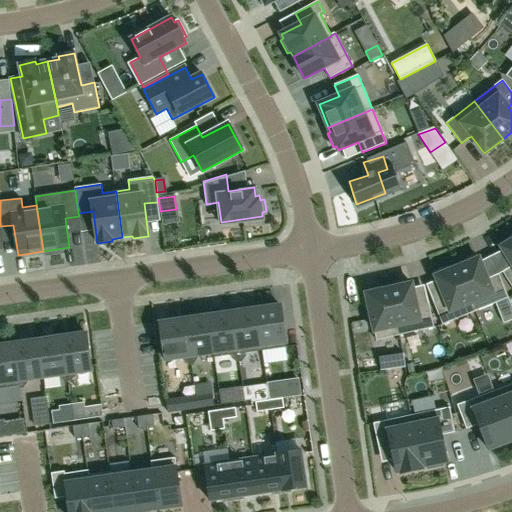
[(511,238),(511,237),(501,243),(503,246),(501,247),(511,264),(511,266),(503,272),(511,286),(511,238)]
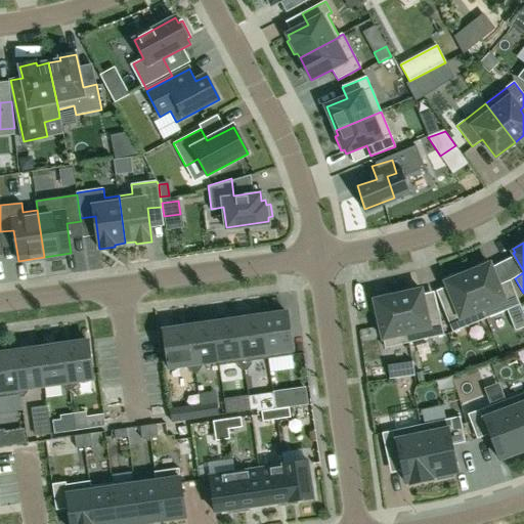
[(468,273),(486,318),(520,305),(511,280),(498,286),(490,264),(488,265),(487,262),(476,266),(478,270),(468,273)]
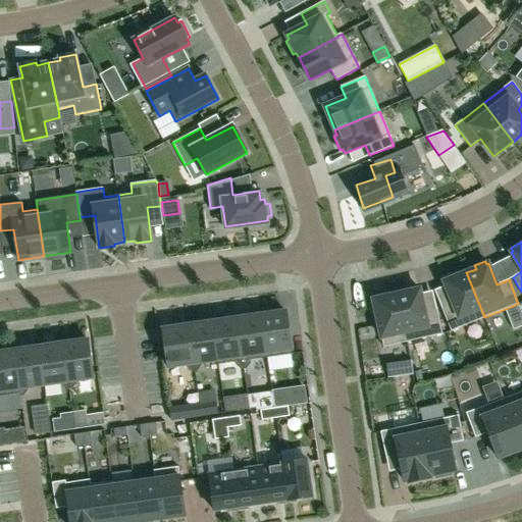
[(457,276),(456,273),(445,277),(446,281),(444,281),(453,303),(441,307),(451,331),(484,317),(466,272),(457,276)]
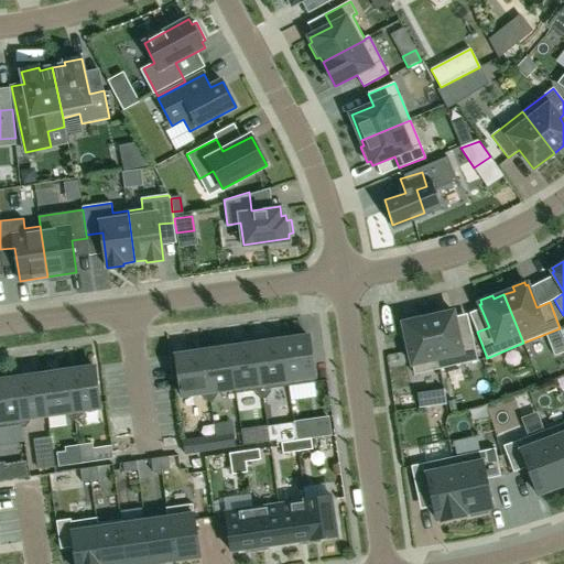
[(429,318),(440,369),(479,360),(473,334),(459,336),(454,313),(429,318)]
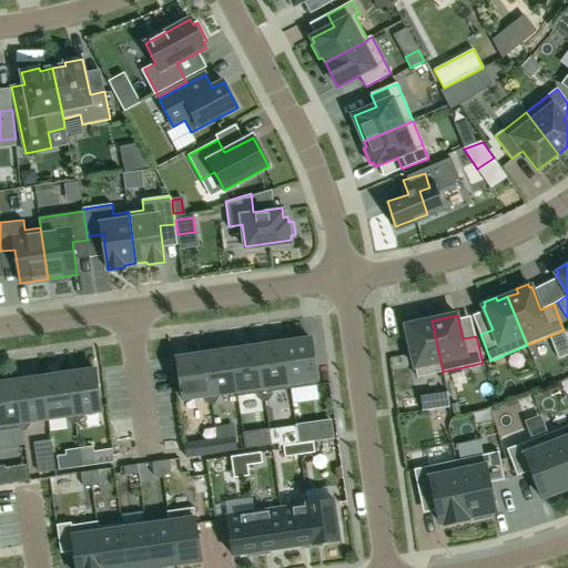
[(443,372),(432,321),(406,326),(407,330),(403,331),(405,343),(409,342),(417,377),(443,372)]
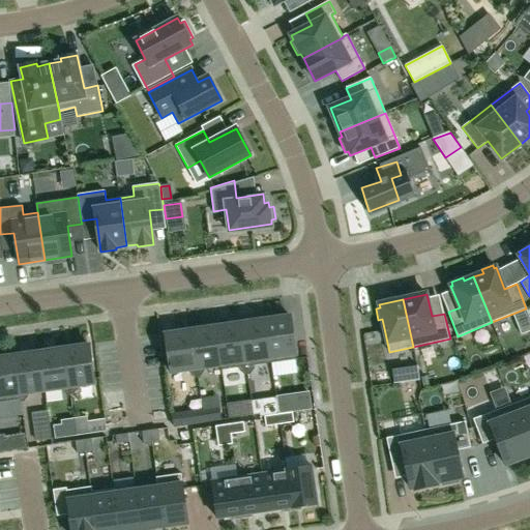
[(265,320),(271,363),(296,359),(290,317),(265,320)]
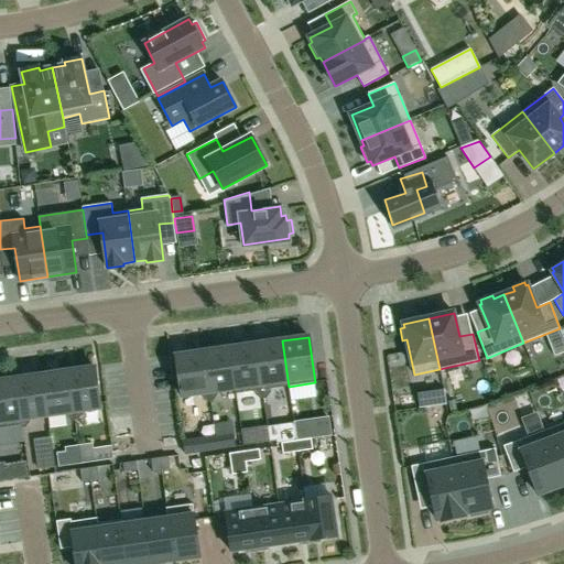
[(256,345),(263,399),(267,398),(270,392),(270,389),(289,387),(282,340),(256,345)]
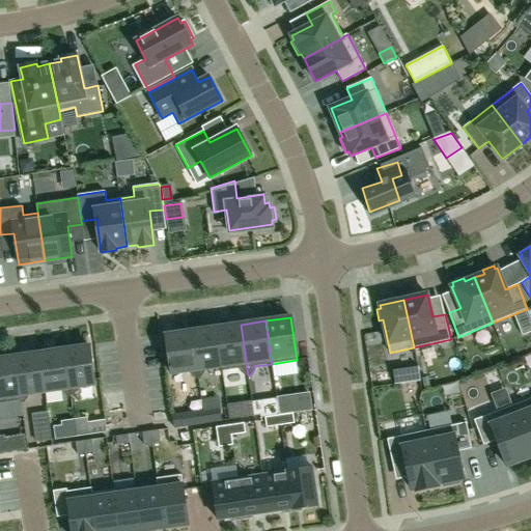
[(216,328),(222,366),(221,366),(222,371),(240,368),(241,371),(246,375),(248,375),(241,325),(216,328)]
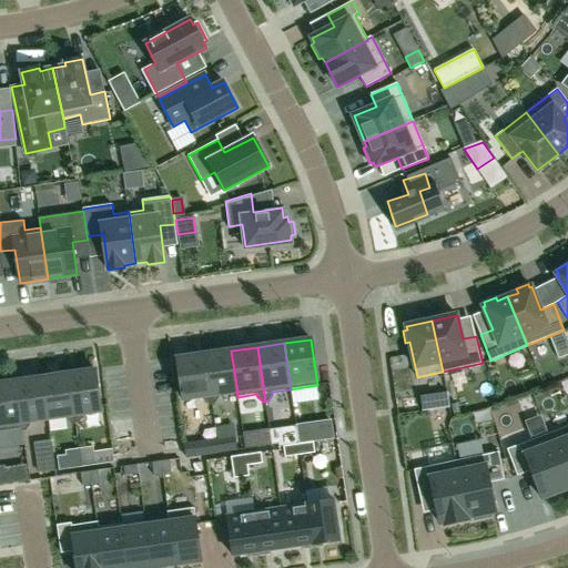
[(219,394),(236,392),(237,392),(231,351),(205,354),(212,404),(214,403),(219,398),(219,394)]
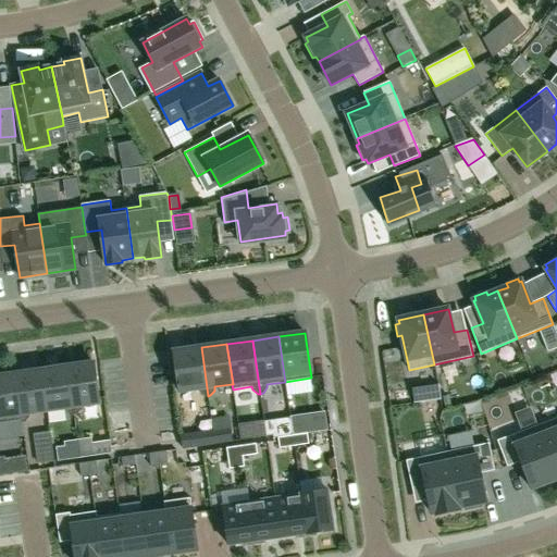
[(208,396),(201,347),(174,351),(181,392),(199,388),(200,392),(205,396),(208,396)]
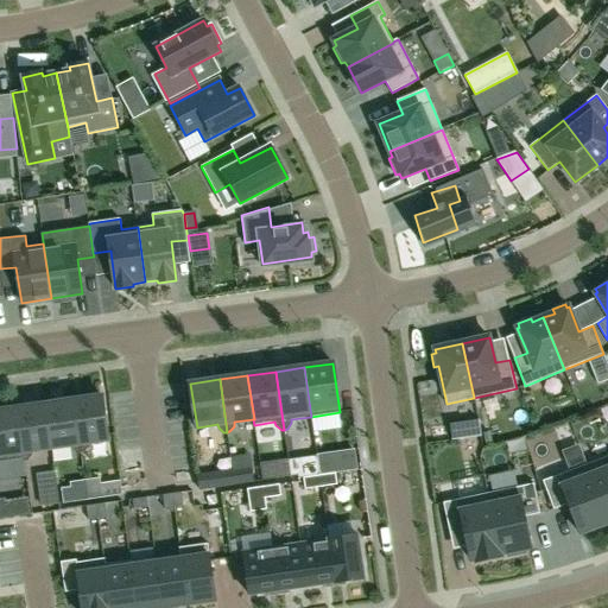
[(102,397),(74,400),(81,453),(83,453),(88,447),(88,443),(109,441),(102,397)]
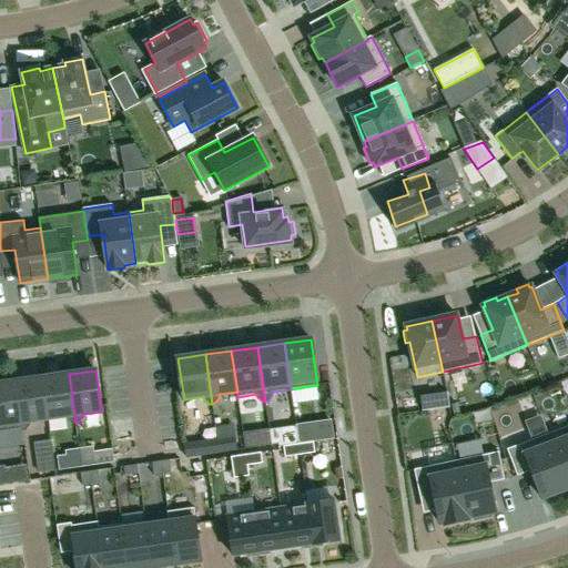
[(73,424),(75,423),(69,374),(42,378),(48,418),(67,416),(68,419),(73,424)]
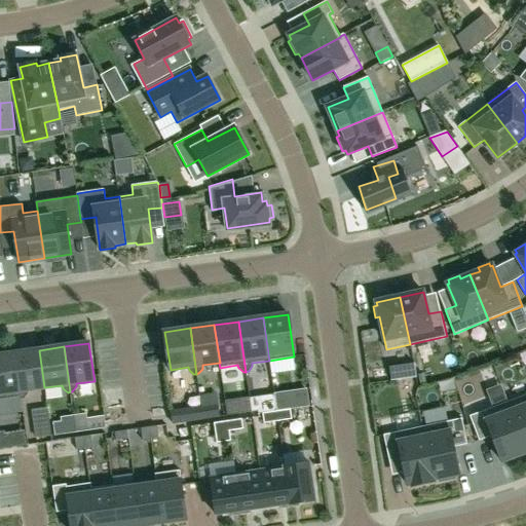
[(27,390),(44,387),(39,350),(14,353),(21,399),(24,399),(28,393),(27,390)]
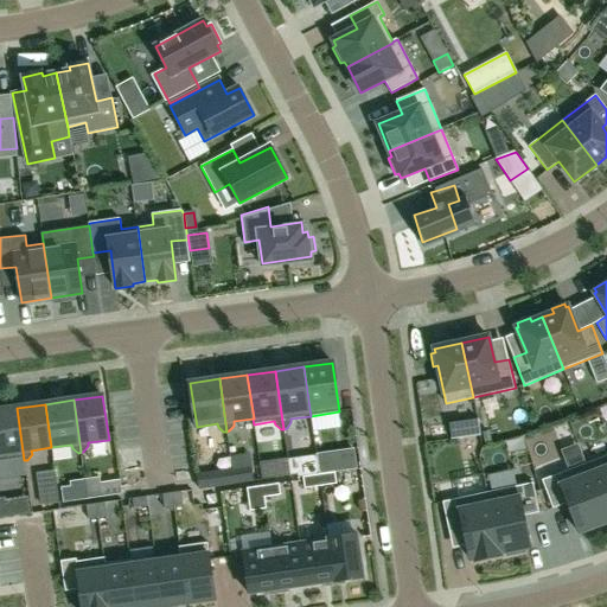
[(17,408),(0,409),(0,460),(23,458),(23,460),(24,460),(17,408)]
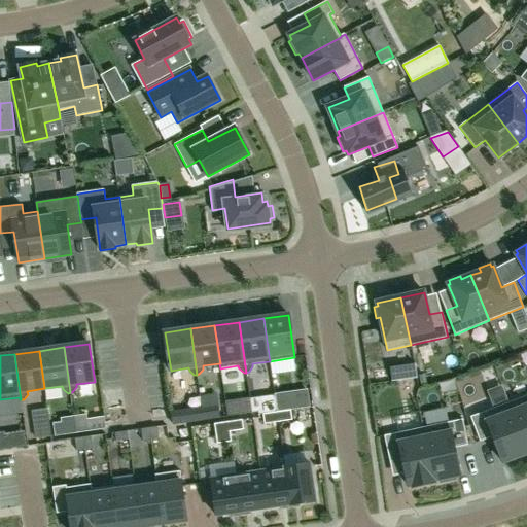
[(390,367),(392,382),(417,378),(415,364),(390,367)]
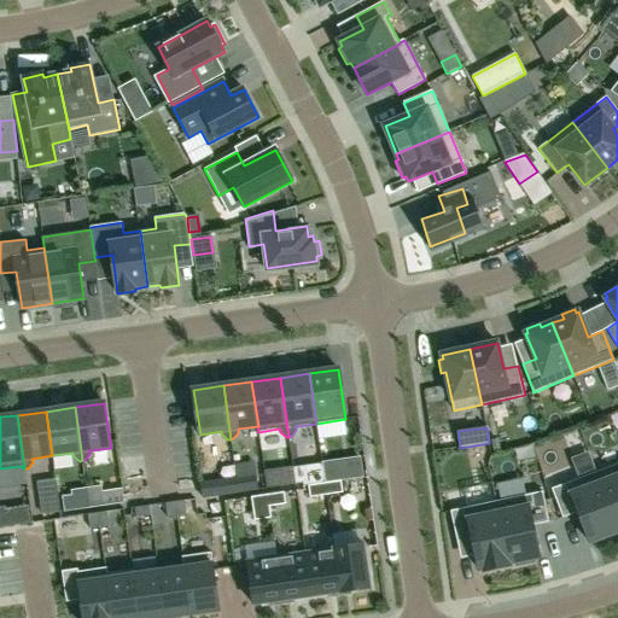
[(325,483),(365,477),(361,458),(322,462),(325,483)]
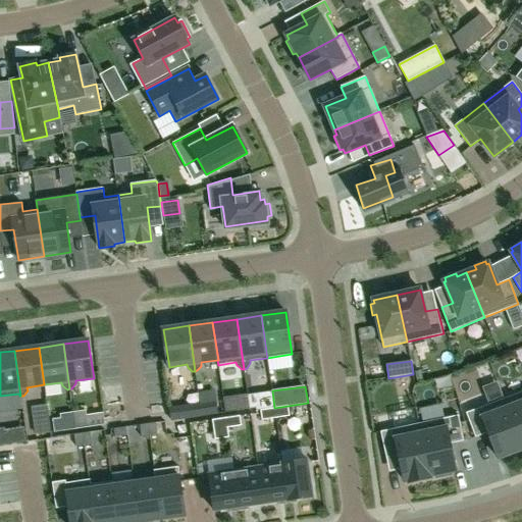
[(250,408),(256,407),(257,410),(274,408),(272,392),(248,396),(250,408)]
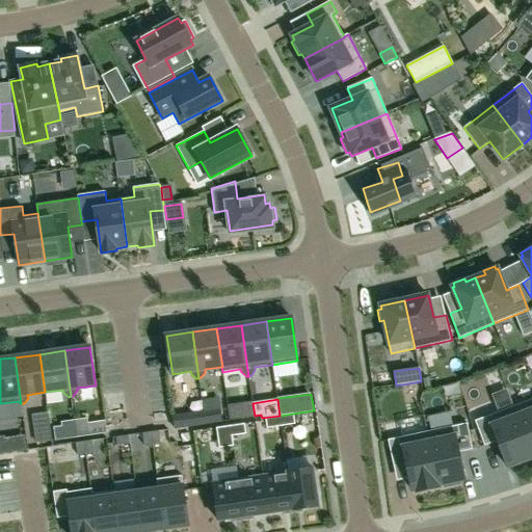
[(531,399),(513,406),(531,455),(531,399)]
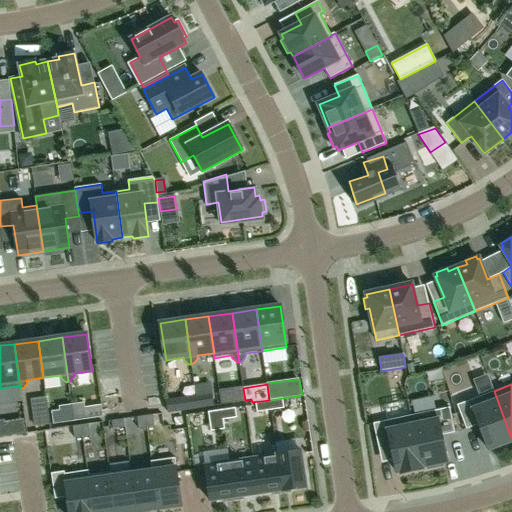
[(245,400),(243,388),(243,386),(219,390),(221,404),(245,400)]
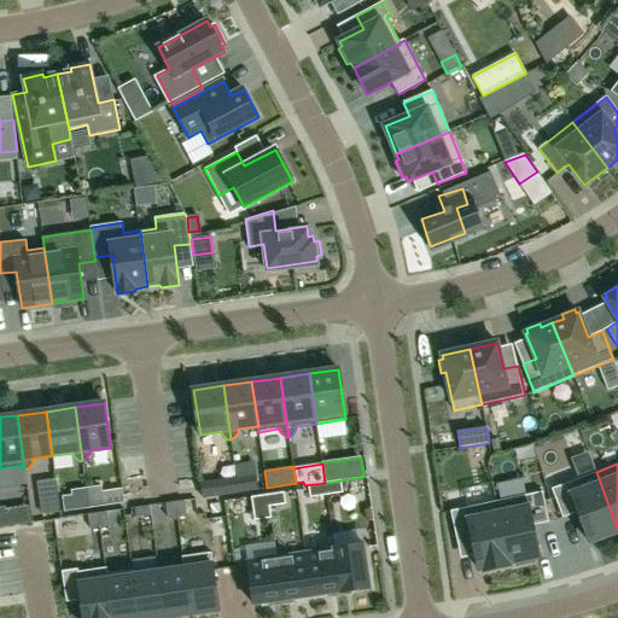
[(617,531),(617,529),(596,472),(552,489),(563,518),(578,512),(589,542),(617,531)]
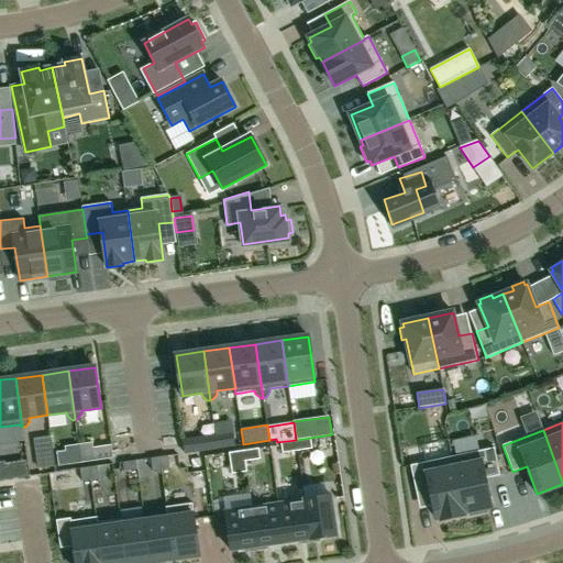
[(233,433),(216,435),(217,449),(234,446),(233,433)]
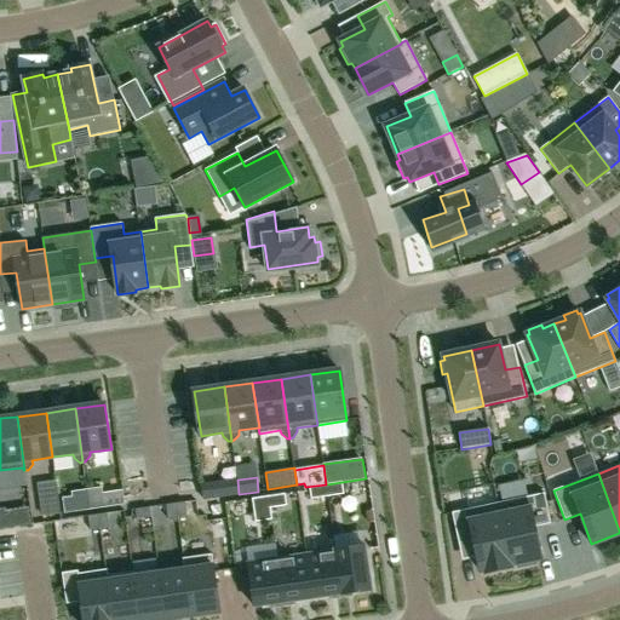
[(237,480),(201,486),(204,499),(239,494),(237,480)]
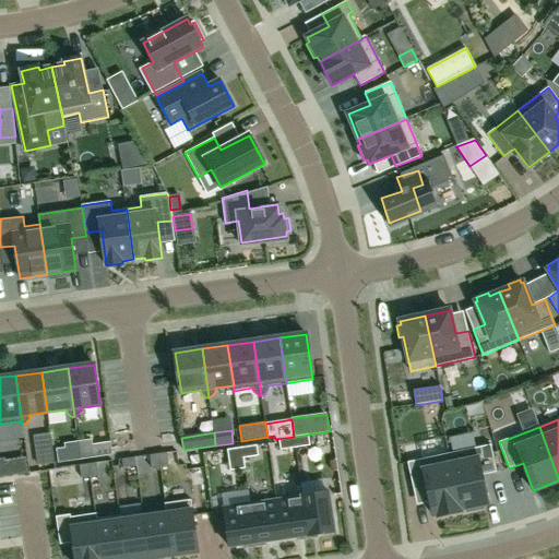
[(296,447),(310,444),(308,435),(294,437),(296,447)]
